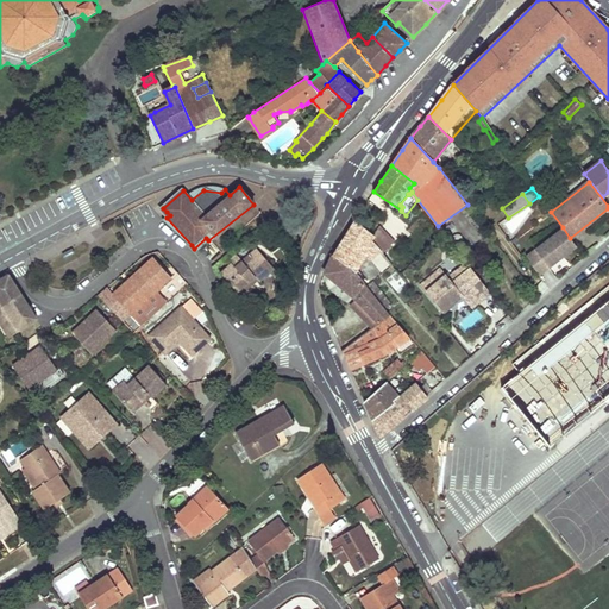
[(287,213),(278,220),(287,231),(295,225),(287,213)]
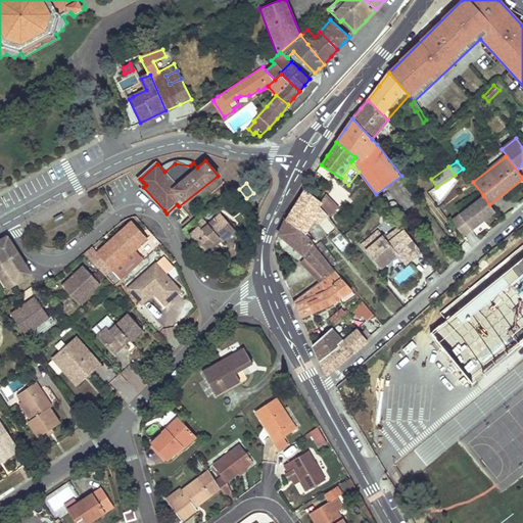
[(328,215),(321,206),(322,203),(321,201),(304,189),(296,202),(286,220),(301,231),(310,219),(311,217),(316,220),(318,223),(328,215)]
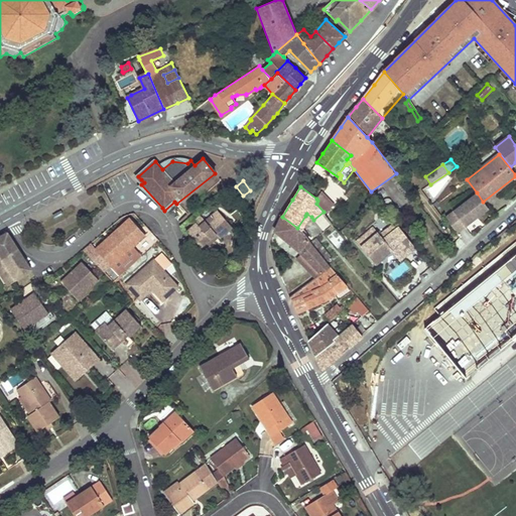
[(335,206),(323,192),(316,199),(317,201),(316,204),(324,212),(325,215),(335,206)]
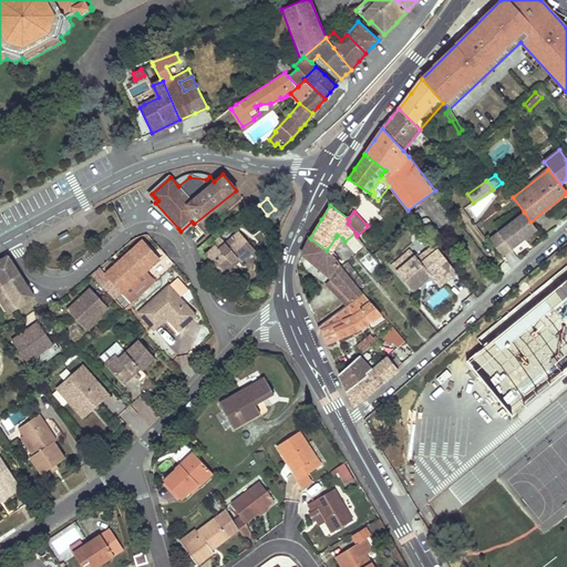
[(525,239),(537,229),(531,222),(524,212),(488,238),(503,256),(522,240),(521,239),(524,237),(525,239)]
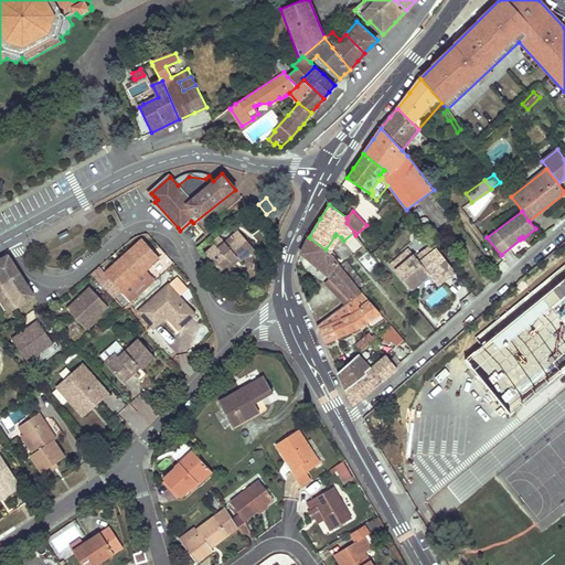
[(424,237),(419,231),(414,235),(419,242),(424,237)]
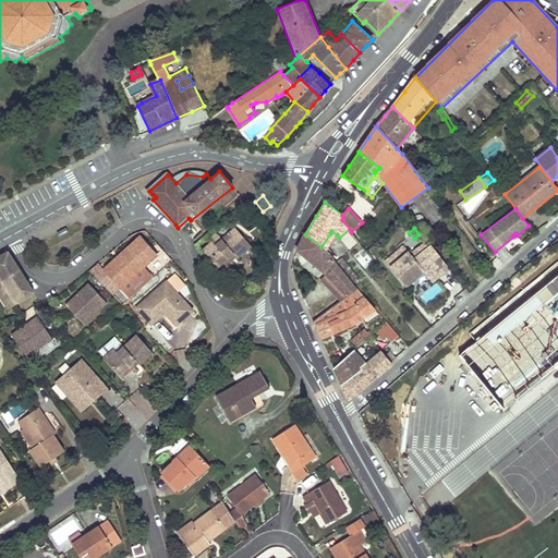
[(251,249),(233,230),(221,241),(215,246),(211,243),(203,252),(217,268),(232,254),(238,261),(244,254),(251,249)]
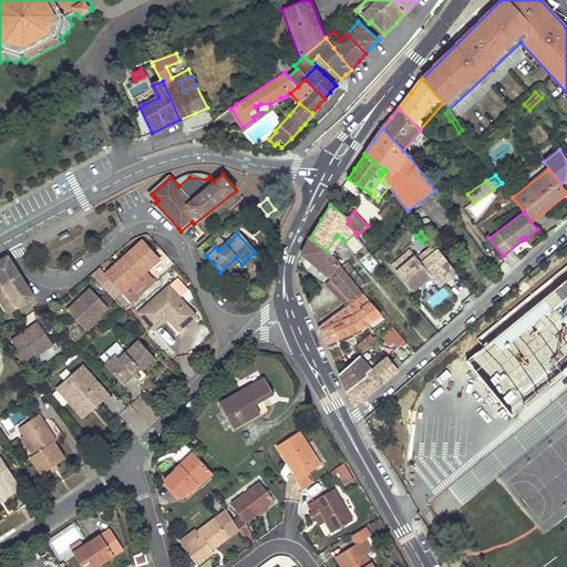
[(330,254),(342,238),(337,235),(336,237),(327,250),(330,254)]
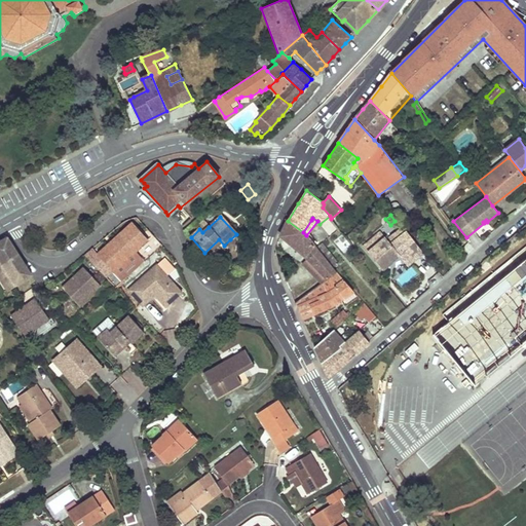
[(392,227),(400,222),(397,219),(395,221),(390,225),(392,227)]
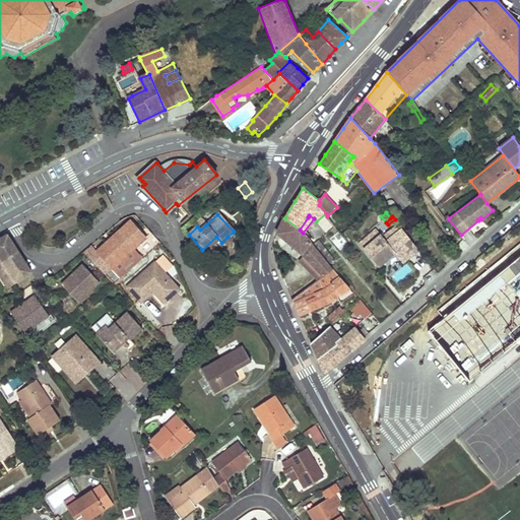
[(300,230),(284,218),(277,234),(285,240),(293,246),(296,248),(302,253),(305,256),(300,260),(317,278),(321,274),(323,276),(333,268),(330,264),(314,244),(310,241),(303,233),(300,230)]
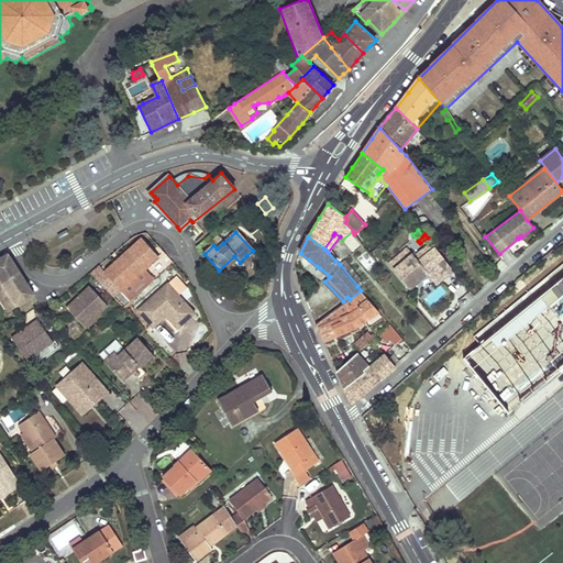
[(219,238),(212,244),(213,245),(217,249),(223,243),(219,238)]
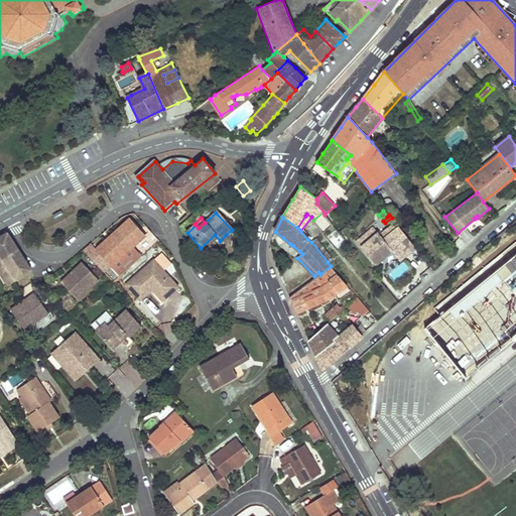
[(129,221),(119,230),(122,234),(100,254),(97,250),(91,244),(91,245),(85,250),(90,256),(104,272),(110,266),(111,267),(120,277),(142,257),(133,247),(143,237),(129,221)]
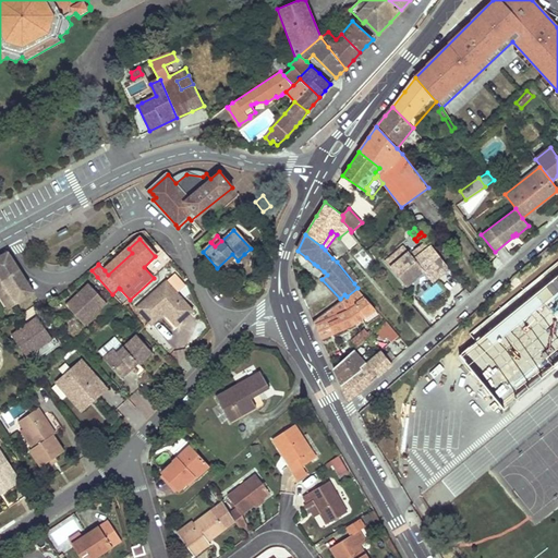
[(449,267),(427,241),(411,254),(403,245),(385,261),(405,286),(412,279),(411,278),(413,276),(414,277),(415,277),(416,276),(417,276),(424,270),(433,281),(449,267)]
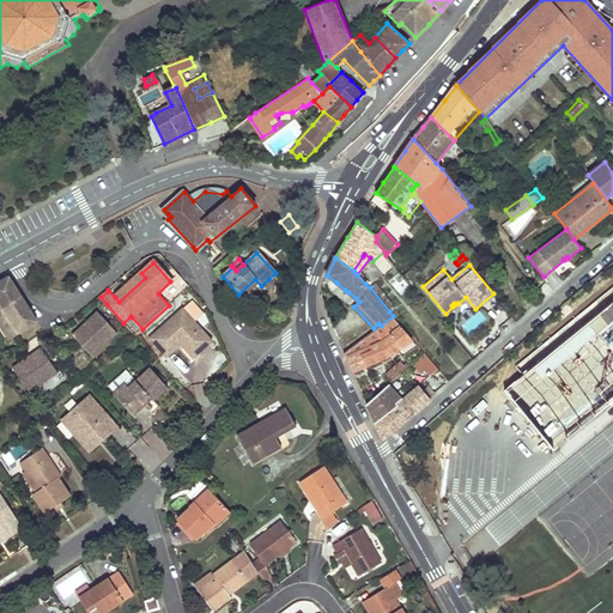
[(145,278),(141,273),(115,297),(119,302),(145,278)]
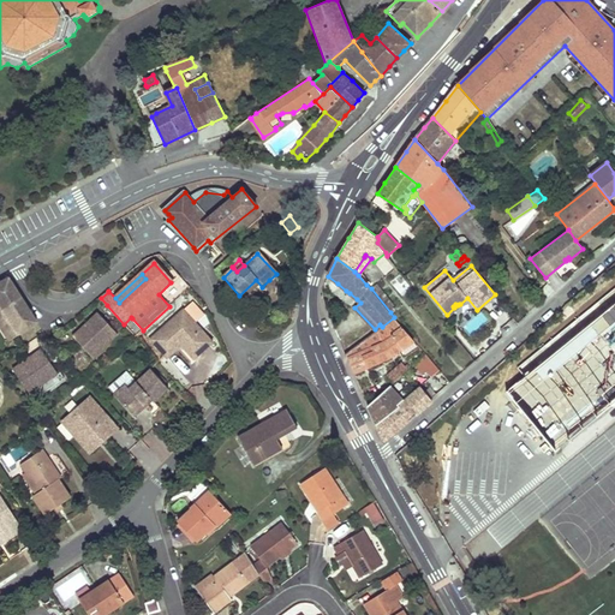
[(239,296),(245,302),(262,287),(256,280),(239,296)]
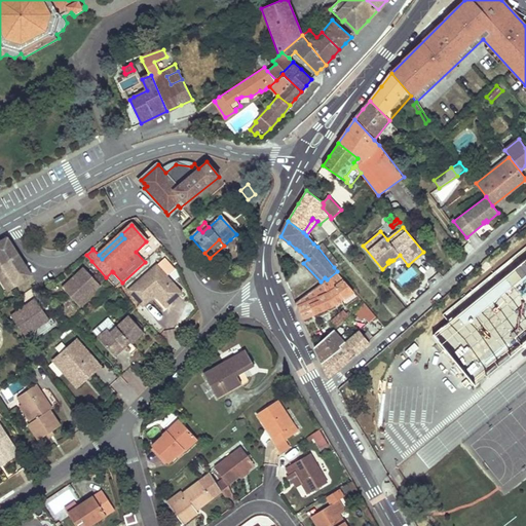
[(0,243),(0,278),(2,283),(6,279),(13,290),(32,277),(10,245),(7,247),(3,247),(1,243),(0,243)]
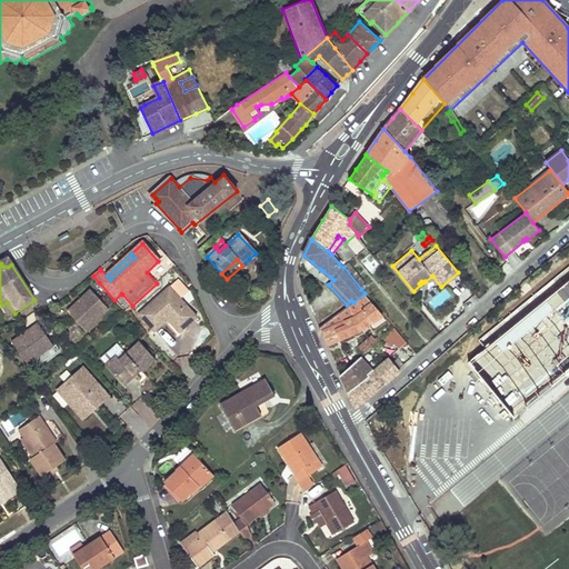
[(349,263),(343,267),(361,289),(367,285),(349,263)]
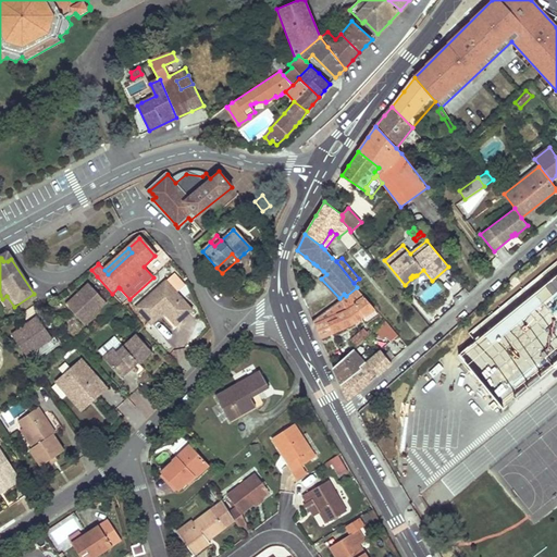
[(166,281),(136,308),(148,322),(161,311),(170,312),(178,323),(185,318),(193,311),(166,281)]
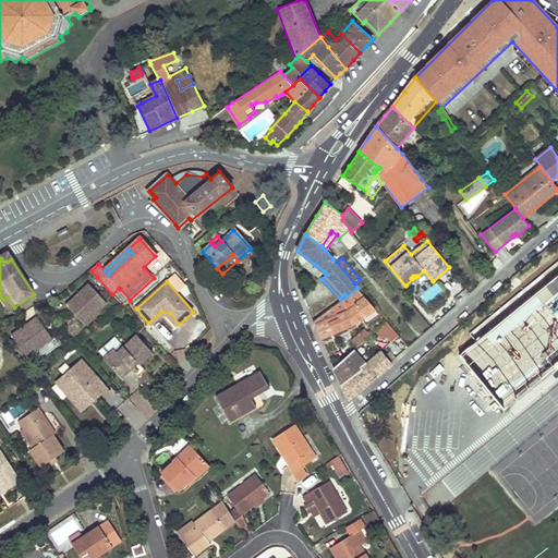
[(65,307),(83,327),(107,305),(87,284),(75,295),(76,296),(65,307)]
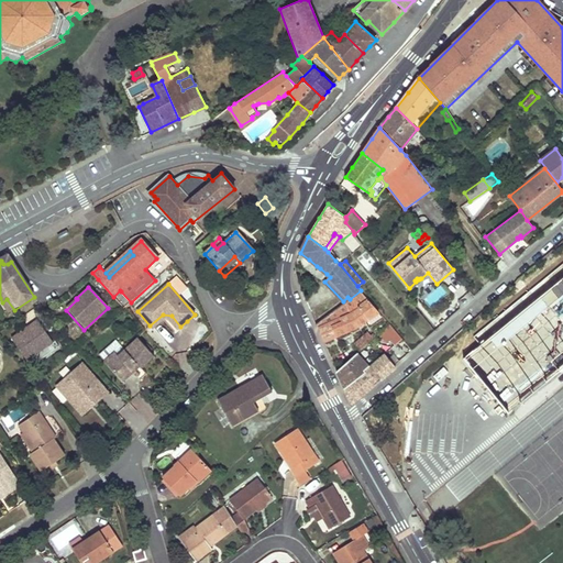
[(377,309),(361,290),(350,299),(345,304),(318,323),(320,326),(318,327),(321,333),(324,342),(330,339),(339,335),(346,332),(357,328),(368,320),(366,318),(377,309)]
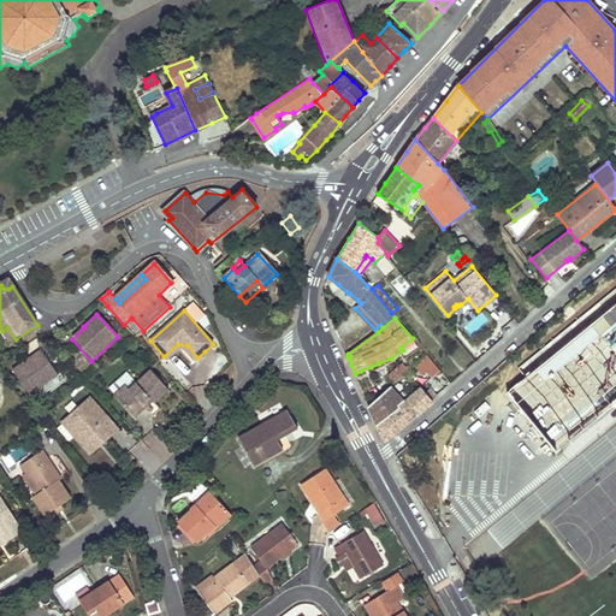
[(16,339),(7,327),(3,331),(11,343),(16,339)]
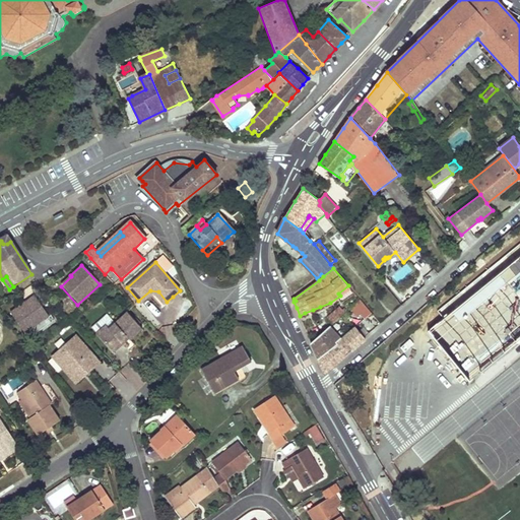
[(348,285),(338,294),(340,296),(350,288),(348,285)]
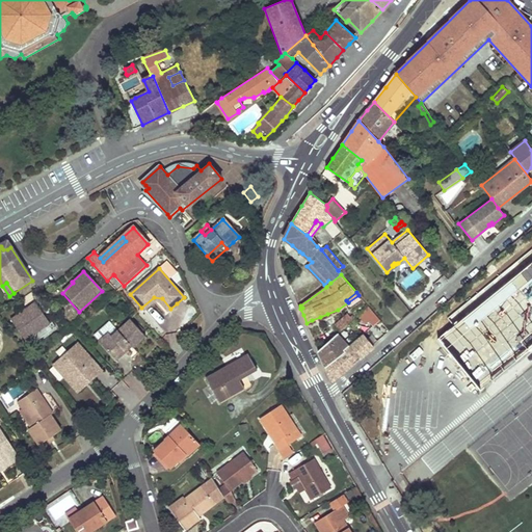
[(158,303),(166,312),(170,309),(162,298),(154,297),(141,308),(145,311),(154,303),(158,303)]
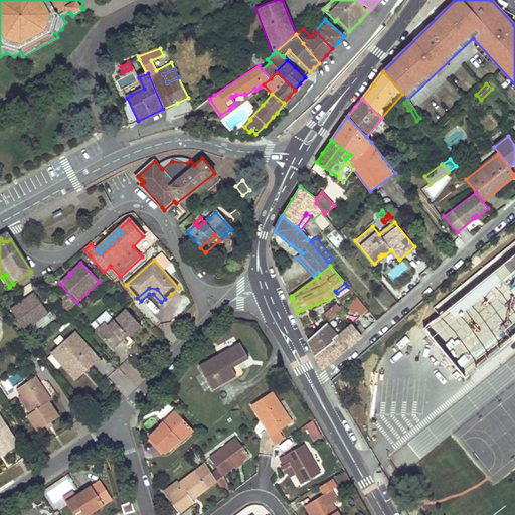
[(10,310),(26,332),(39,323),(49,316),(33,294),(10,310)]
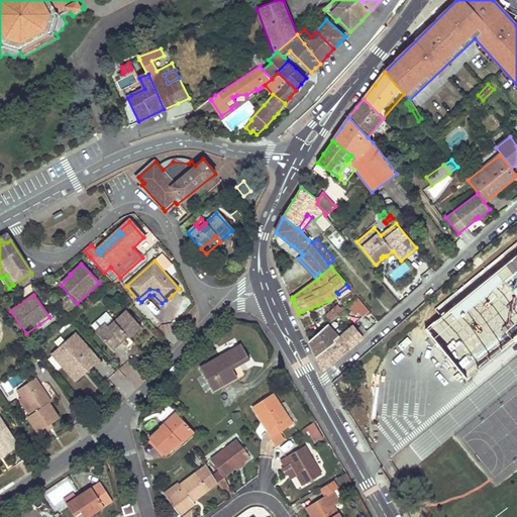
[(363,316),(370,312),(358,299),(349,307),(354,313),(358,310),(363,316)]
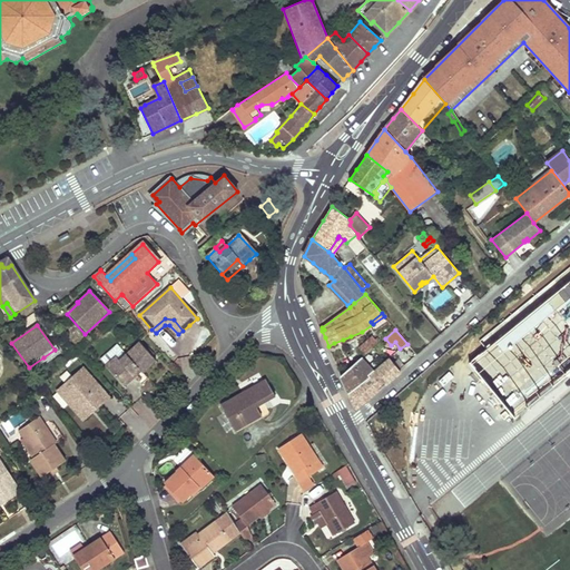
[(376,337),(369,343),(372,347),(379,342),(376,337)]
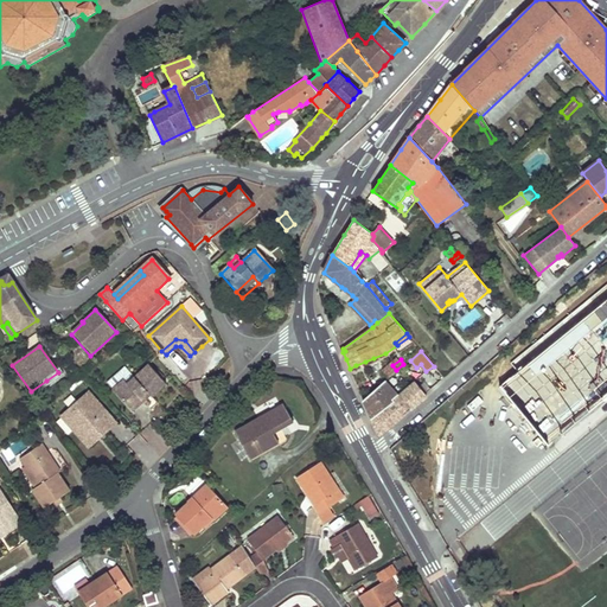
[(396,370),(393,365),(379,375),(384,383),(385,382),(397,371),(396,370)]
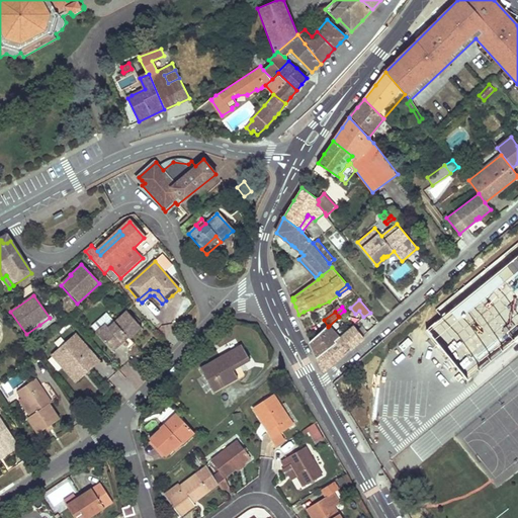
[(141,331),(125,313),(114,322),(108,328),(105,324),(97,331),(111,348),(124,337),(127,341),(127,342),(135,336),(141,331)]
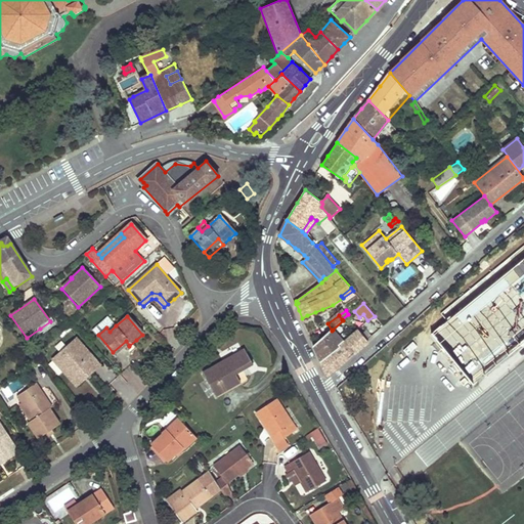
[(110,332),(116,325),(108,317),(94,330),(98,335),(106,328),(110,332)]
